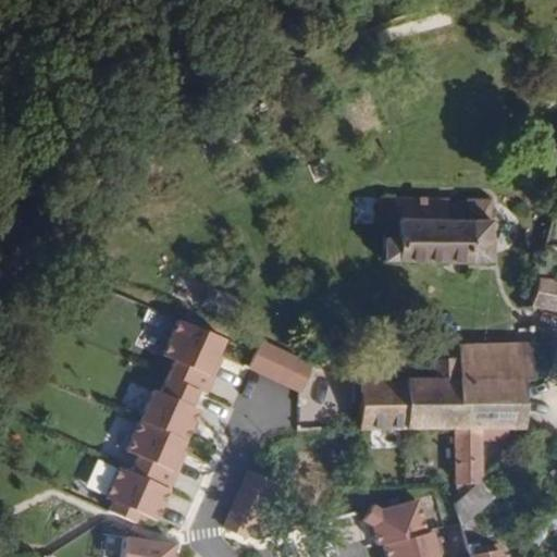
[(382,261),(490,262),(490,200),(466,199),(465,202),(447,201),(447,199),(379,198),(378,224),(382,225),(382,261)]
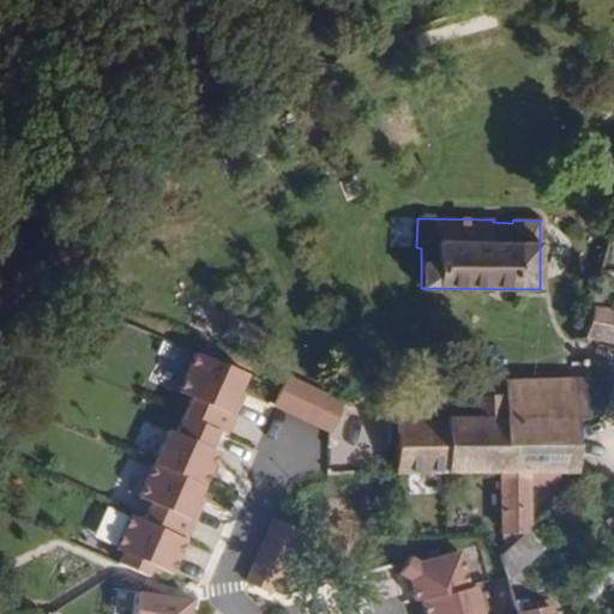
[(613,343),(613,311),(591,306),(585,338),(613,343)]
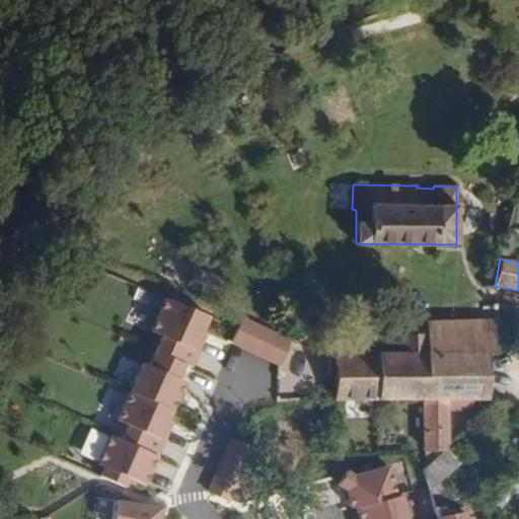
[(204,330),(209,316),(165,299),(152,332),(162,337),(150,367),(144,364),(120,423),(131,427),(125,442),(114,438),(101,466),(108,469),(104,478),(130,490),(133,479),(150,487),(176,424),(171,422),(188,384),(180,381),(187,366),(194,369),(208,332),(204,330)]
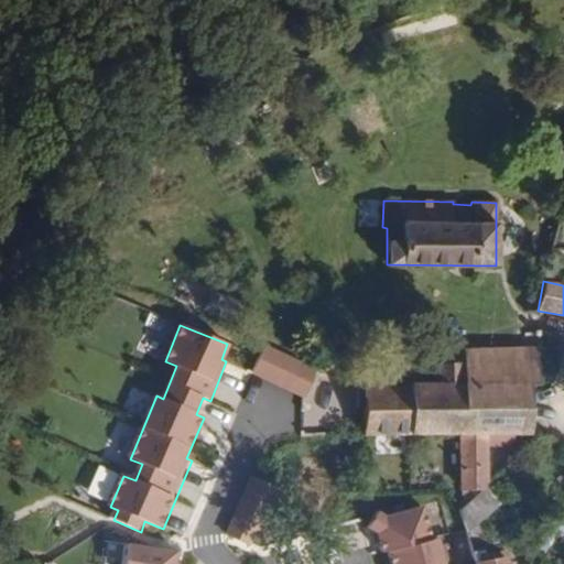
[(316,369),(263,346),(251,373),(303,397),(316,369)]
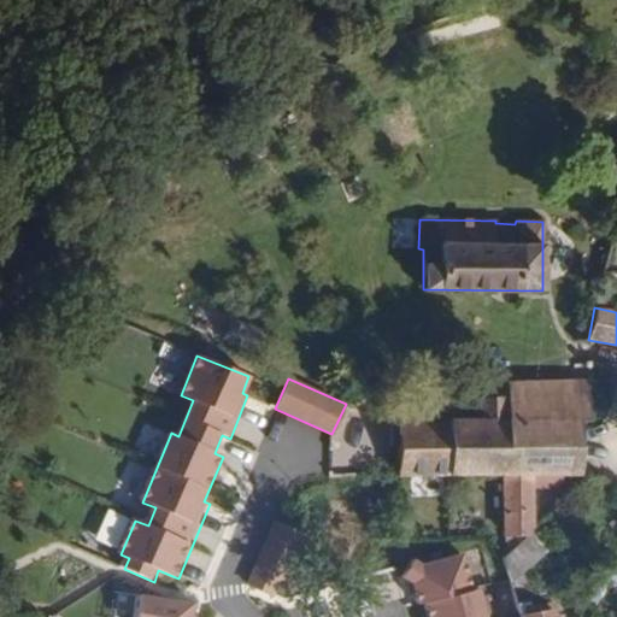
[(535,422),(579,422),(587,422),(587,388),(589,388),(591,381),(536,383),(535,422)]
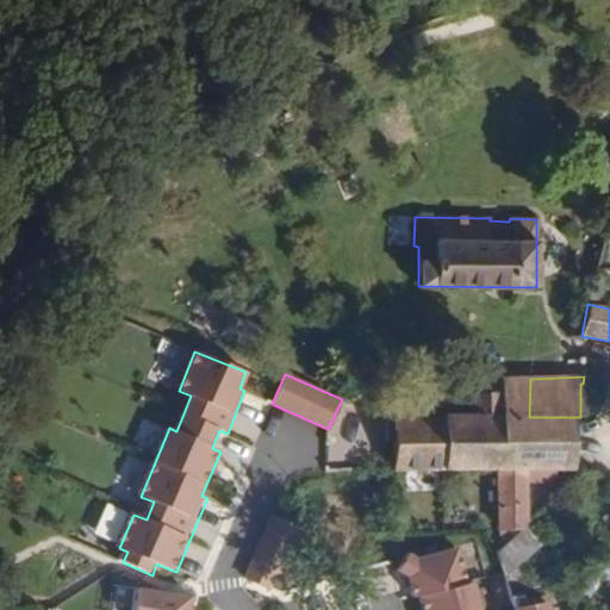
[(392,471),(496,470),(554,470),(572,470),(572,417),(529,417),(530,379),(500,379),(500,392),(497,414),(474,415),(442,415),(442,417),(392,416),(392,471)]
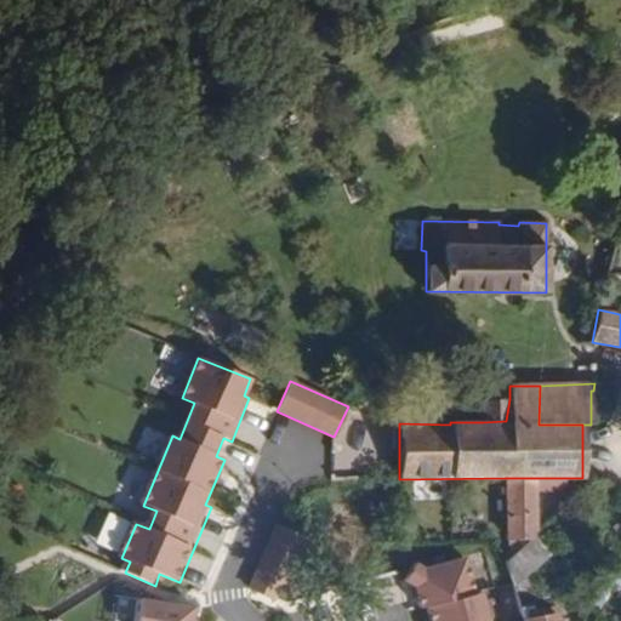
[(506,421),(510,399),(480,400),(483,422),(506,421)]
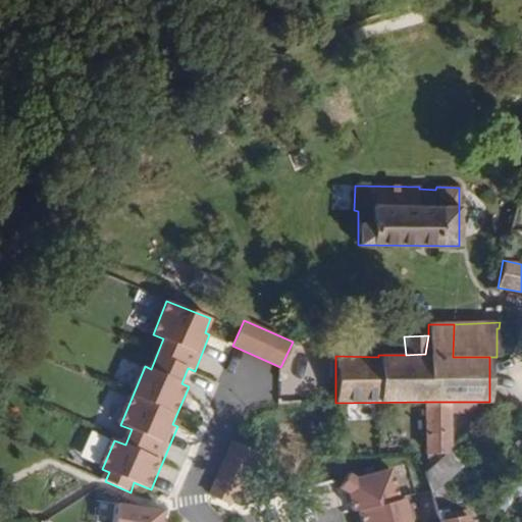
[(474,407),(474,402),(424,402),(425,452),(445,452),(449,449),(449,408),(456,408),(456,413),(467,413),(474,407)]
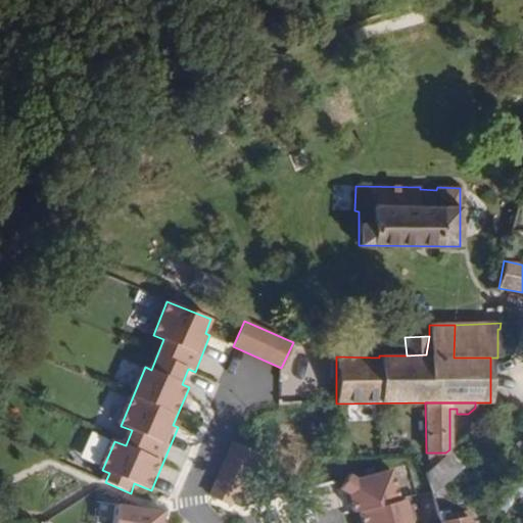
[(239,489),(253,454),(229,443),(207,493),(228,502),(233,487),(239,489)]
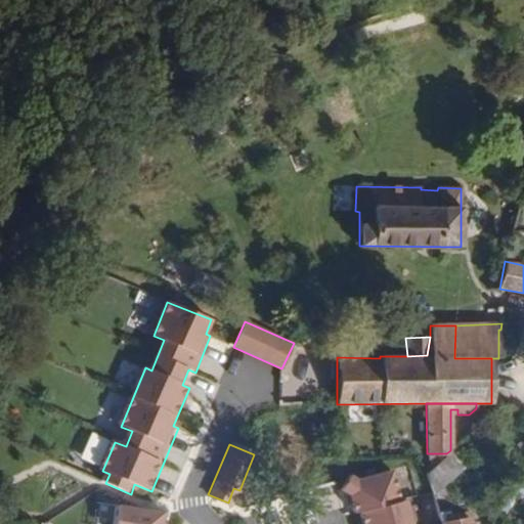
[(440,523),(468,523),(464,501),(450,504),(440,487),(464,467),(449,451),(426,474),(436,506),(440,523)]
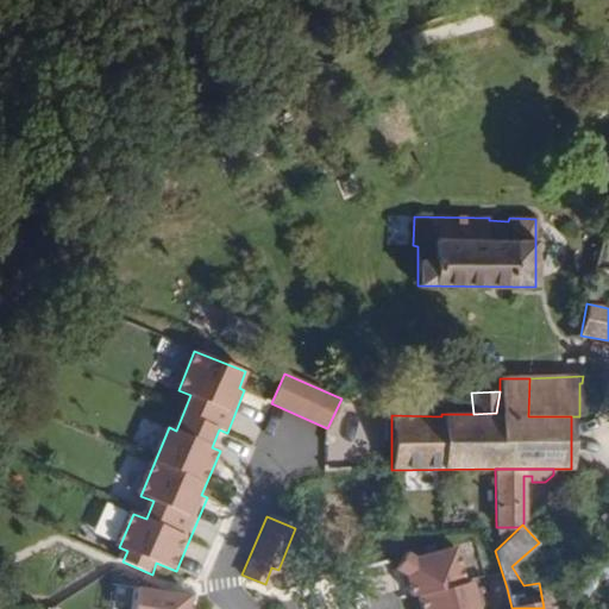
[(608,573),(608,545),(597,566),(608,573)]
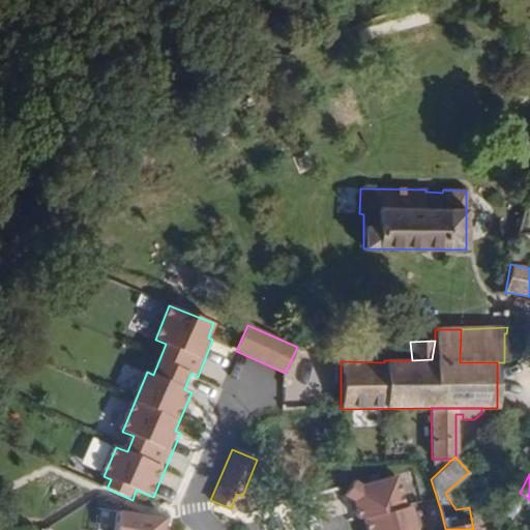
[(363,518),(366,529),(416,529),(411,505),(405,506),(396,475),(361,484),(355,480),(346,496),(353,501),(358,519),(363,518)]
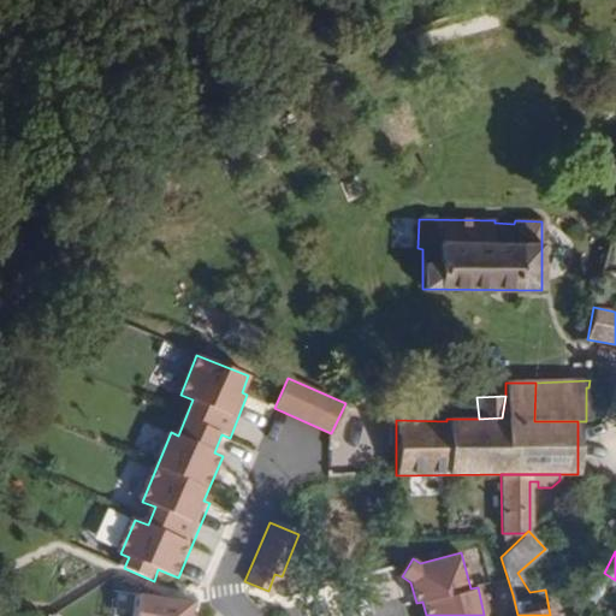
[(185,615),(187,602),(132,592),(126,615),(185,615)]
